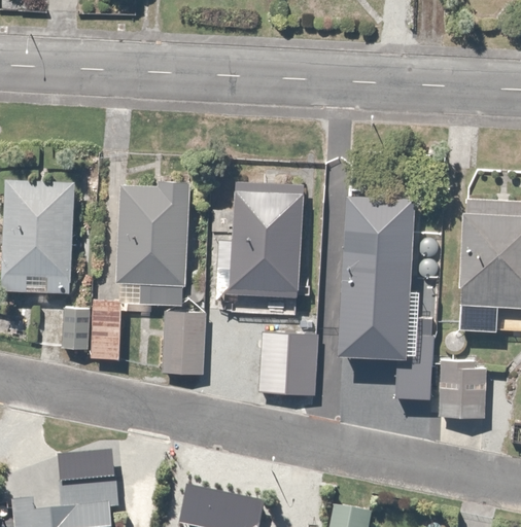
[(74,181),(7,178),(3,288),(70,290),(74,181)]
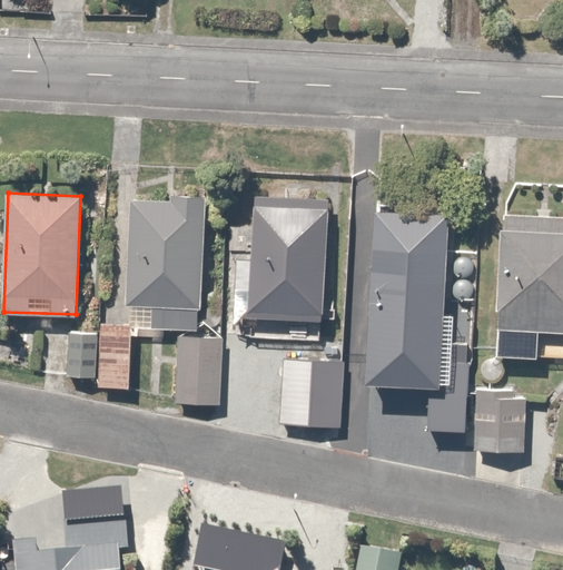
[(329,198),(256,196),(254,268),(239,268),(238,338),(314,340),(314,320),(327,320),(329,198)]
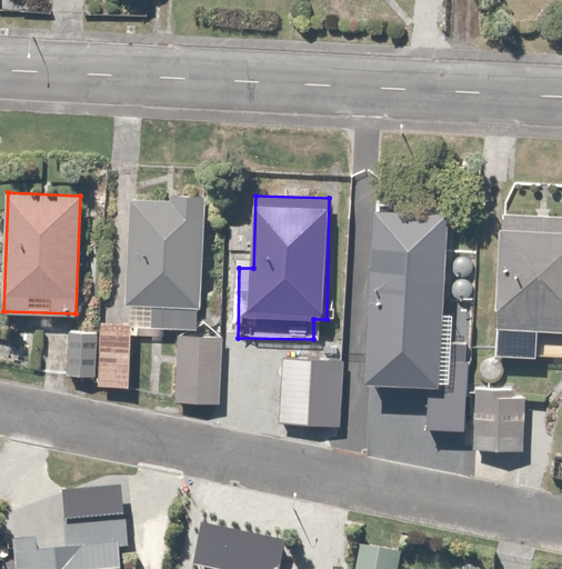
[(200,197),(129,197),(129,305),(147,305),(147,326),(201,325),(200,197)]
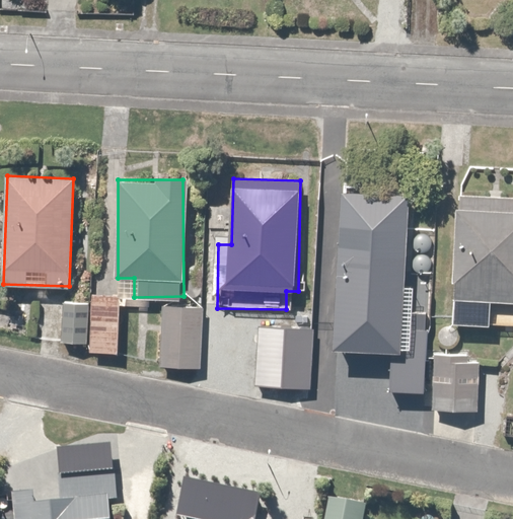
[(332,193),(325,354),(380,356),(379,393),(414,395),(417,330),(397,330),(402,196),(332,193)]
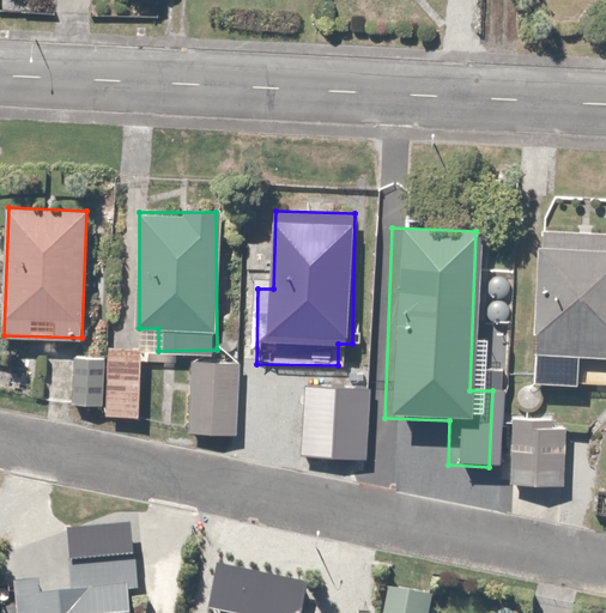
[(605,230),(537,230),(535,382),(605,382),(605,230)]
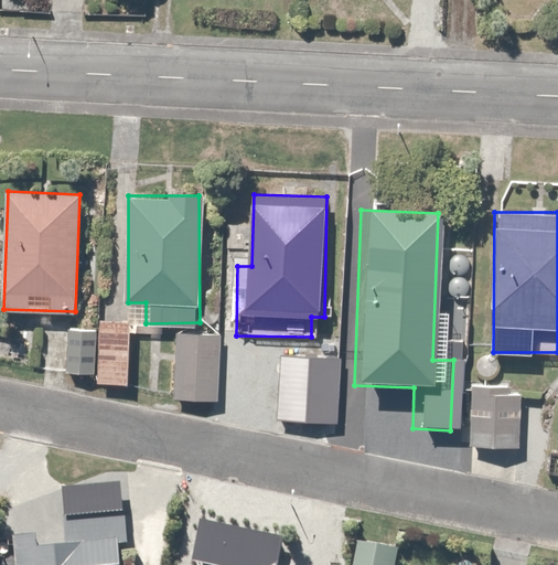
[(98,329),(55,328),(55,372),(93,373),(93,386),(128,387),(129,320),(98,320),(98,329)]
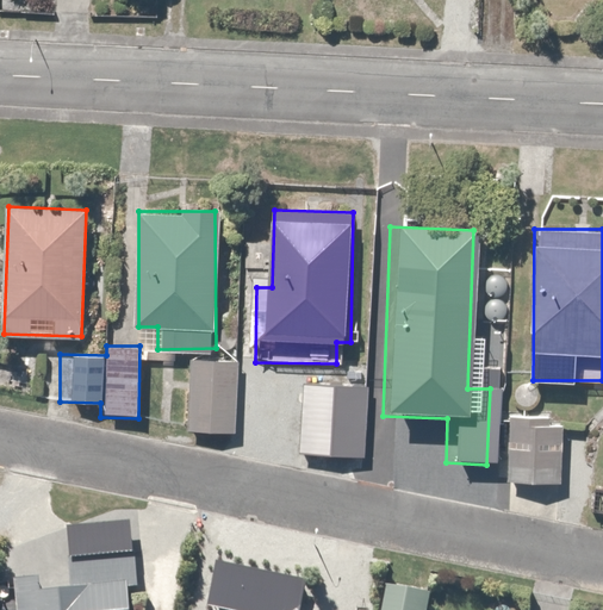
[(237,361),(187,360),(185,430),(235,433),(237,361)]
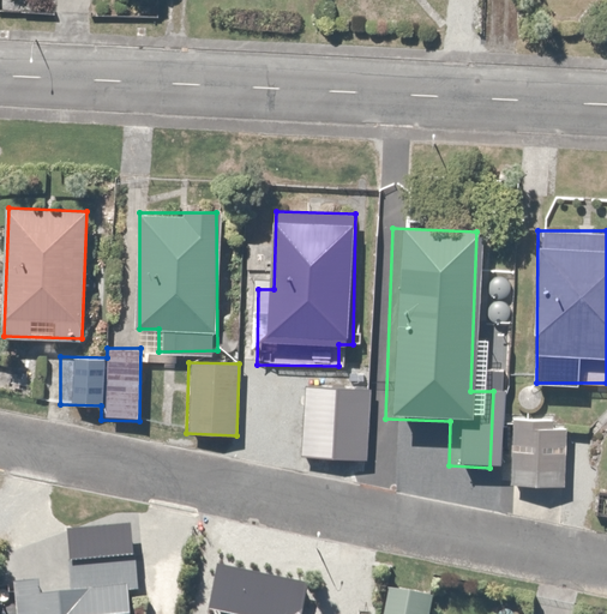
[(366,386),(301,384),(299,458),(364,461),(366,386)]
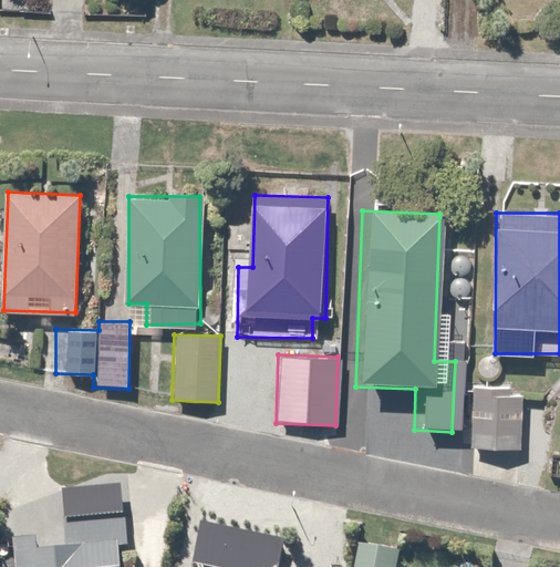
[(520,388),(465,389),(466,449),(521,447),(520,388)]
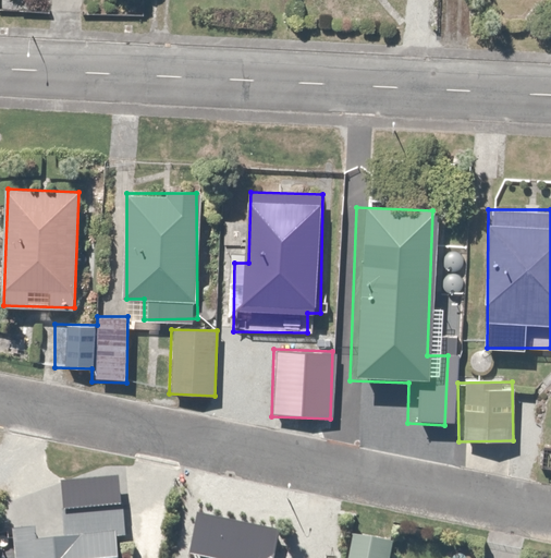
[(39,531),(10,534),(12,557),(122,557),(120,537),(125,537),(122,505),(57,512),(60,543),(41,545),(39,531)]
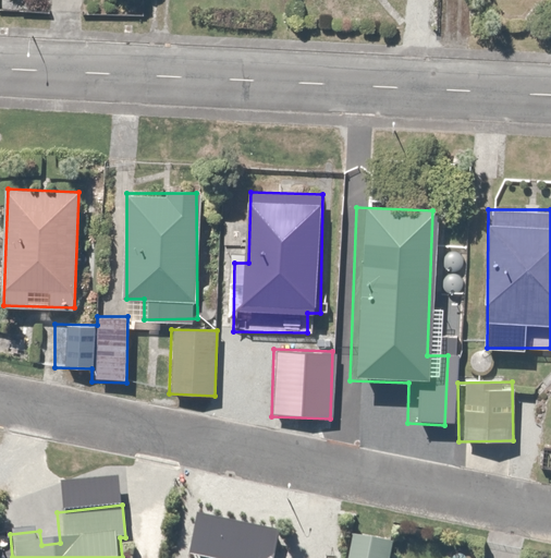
[(195,557),(267,557),(272,535),(194,518),(185,556),(195,557)]
